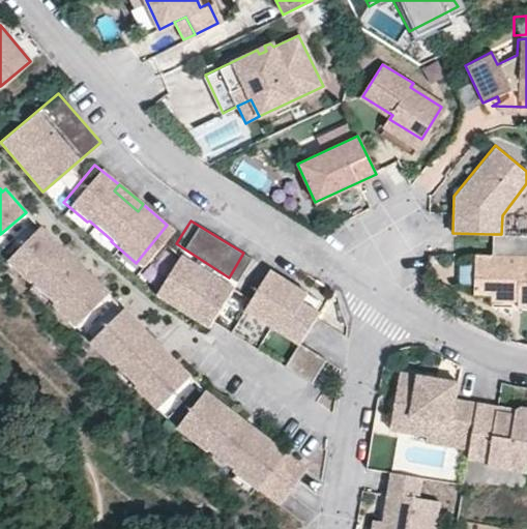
[(77,274),(54,254),(59,247),(36,226),(4,261),(27,282),(29,280),(52,301),(50,303),(72,325),(105,291),(82,269),(77,274)]
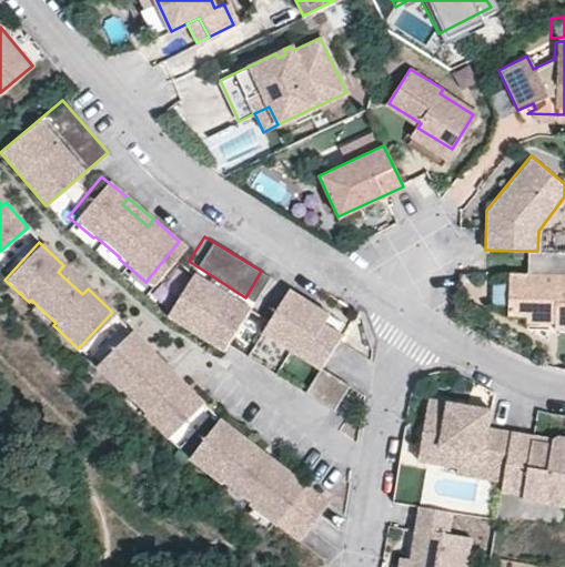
[(564,250),(537,251),(527,251),(527,273),(507,273),(507,313),(537,313),(537,321),(555,321),(555,327),(564,327),(564,250)]
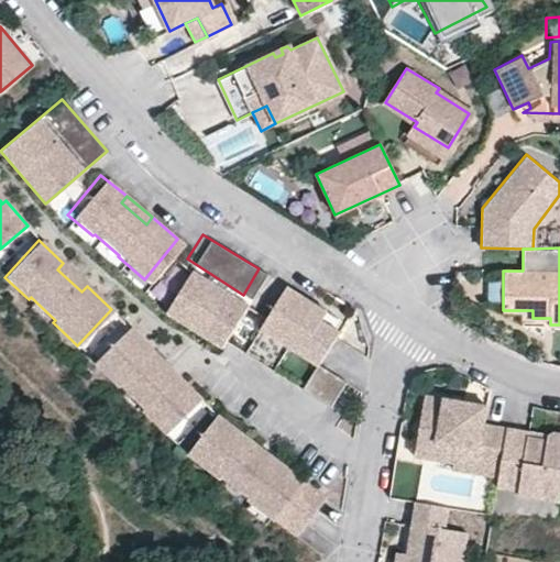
[(87,286),(63,263),(57,270),(81,291),(87,286)]
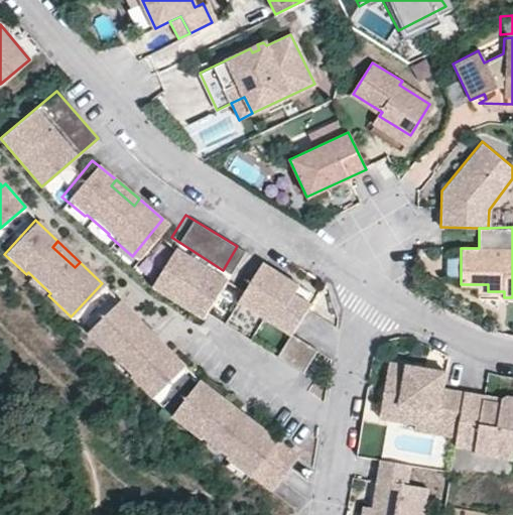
[(198,308),(219,275),(220,274),(168,242),(143,282),(195,313),(198,308)]
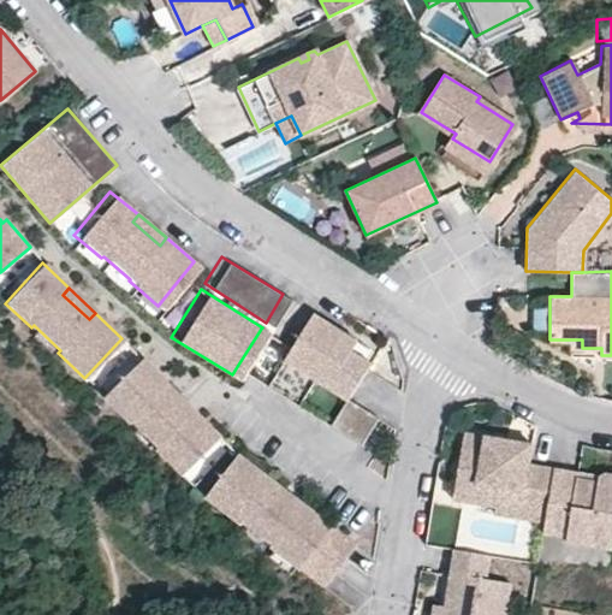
[(338,392),(361,358),(340,344),(327,336),(334,326),(303,307),(281,342),(257,380),(351,439),(368,412),(338,392)]
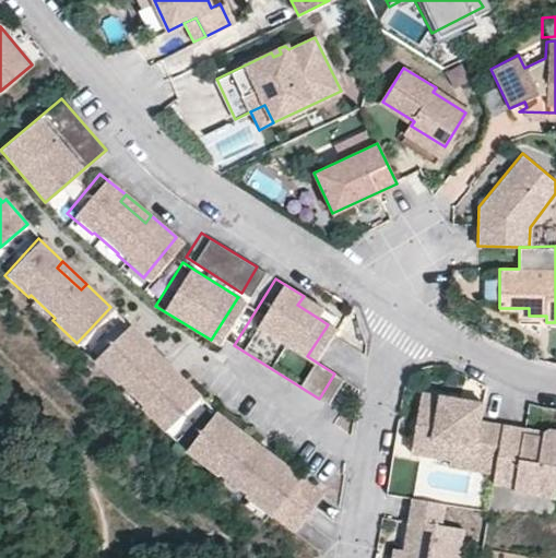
[(309,312),(315,303),(304,296),(297,305),(309,312)]
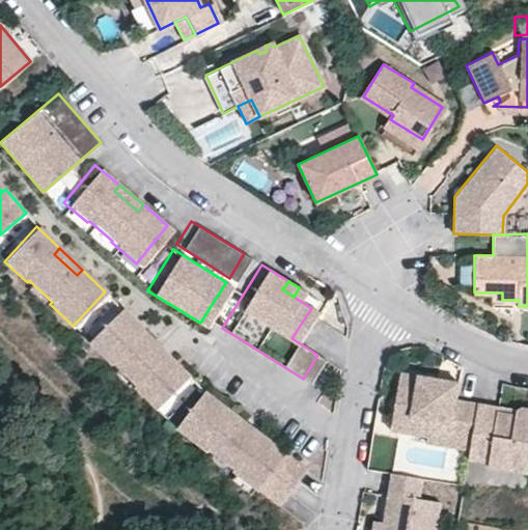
[(160,356),(136,335),(141,329),(118,308),(86,342),(110,364),(111,362),(135,383),(133,385),(157,407),(188,371),(165,350),(160,356)]
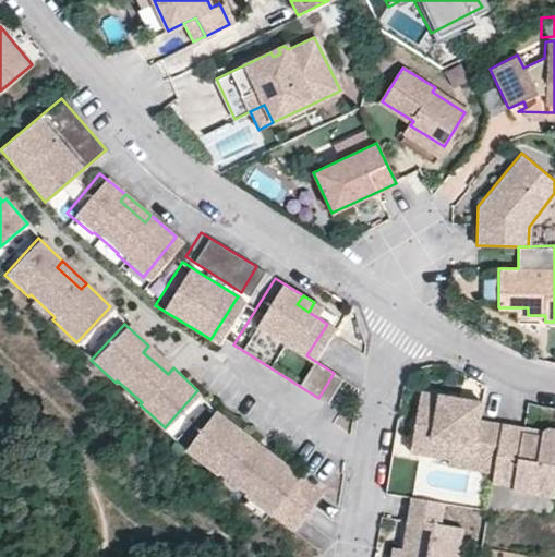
[(173,367),(148,346),(143,352),(168,374),(173,367)]
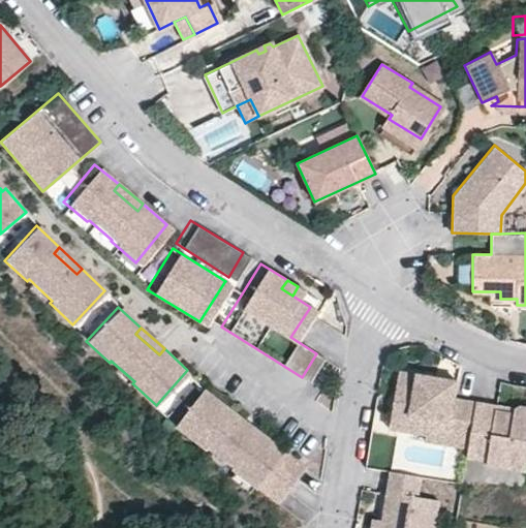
[(424,440),(466,447),(473,402),(453,398),(455,380),(397,371),(391,411),(427,417),(425,434),(424,440)]
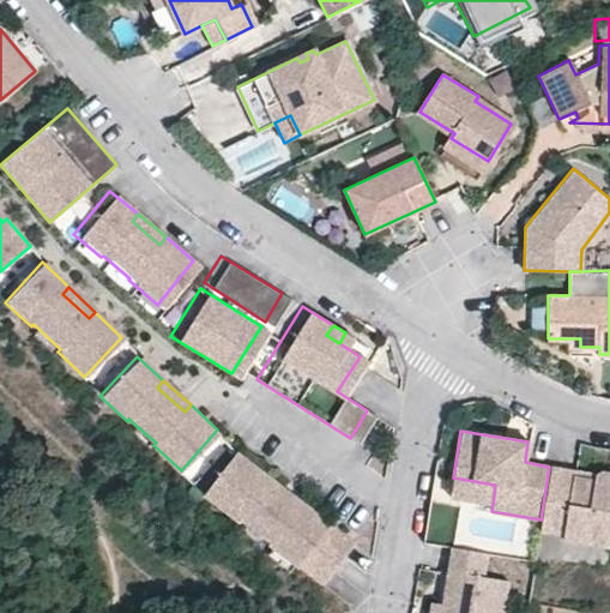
[(297,506),(269,485),(275,478),(240,450),(205,493),(241,520),(243,518),(271,540),(270,542),(300,566),(301,565),(324,583),(356,541),(332,523),(333,523),(303,499),(297,506)]
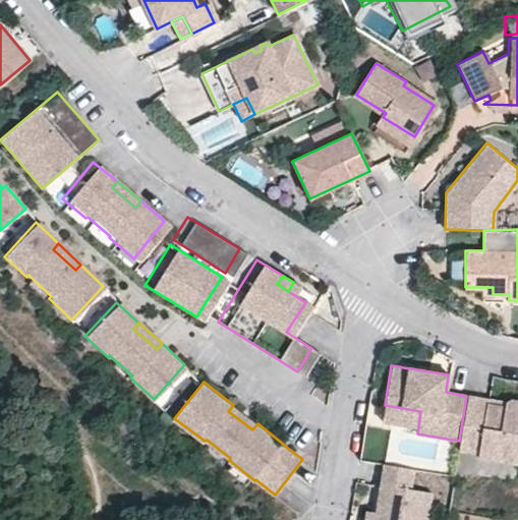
[(515,463),(517,448),(517,400),(511,399),(506,402),(504,407),(486,404),(488,399),(466,396),(459,441),(457,450),(478,453),(477,457),(515,463)]
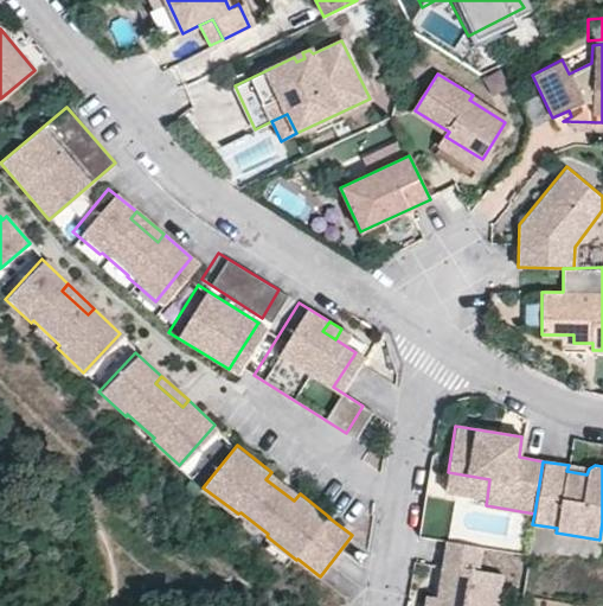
[(587,474),(589,469),(569,465),(566,471),(587,474)]
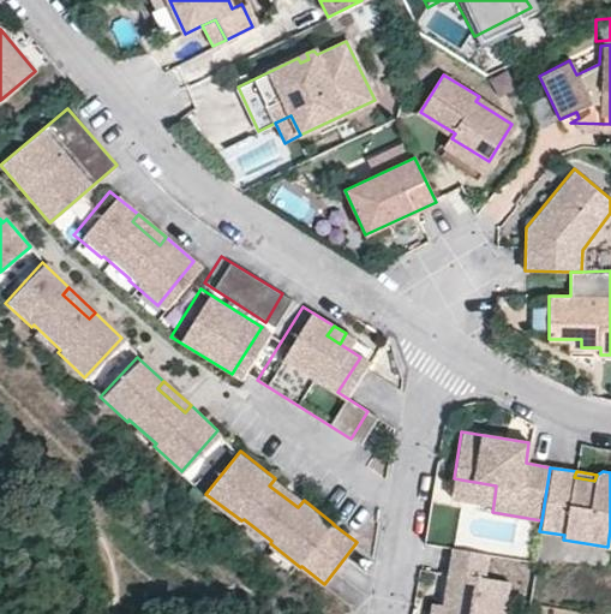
[(304,500),(275,478),(269,486),(298,507),(304,500)]
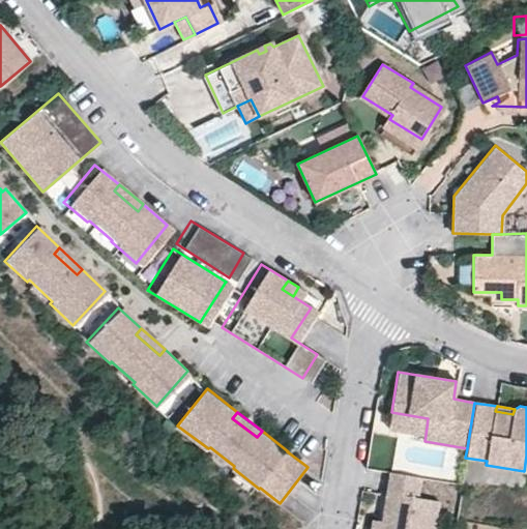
[(428,418),(391,412),(388,429),(426,435),(428,418)]
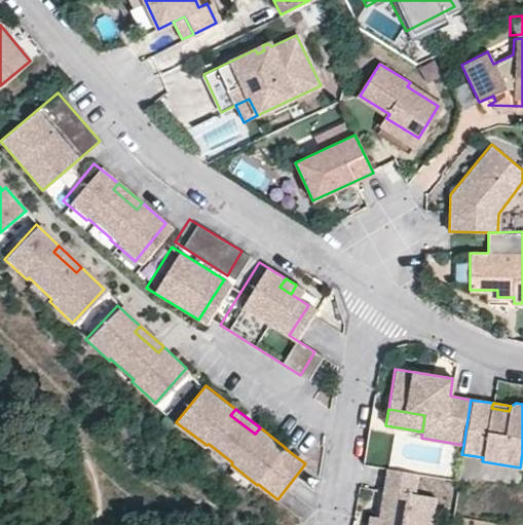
[(416,473),(386,467),(382,489),(388,490),(383,519),(382,524),(428,524),(434,497),(413,494),(416,473)]
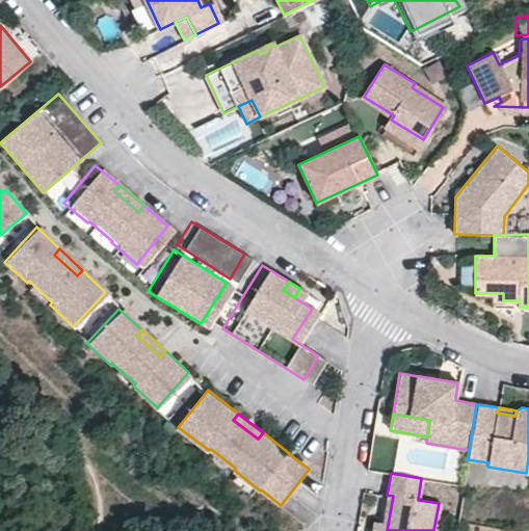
[(381,525),(388,525),(393,496),(387,495),(381,525)]
